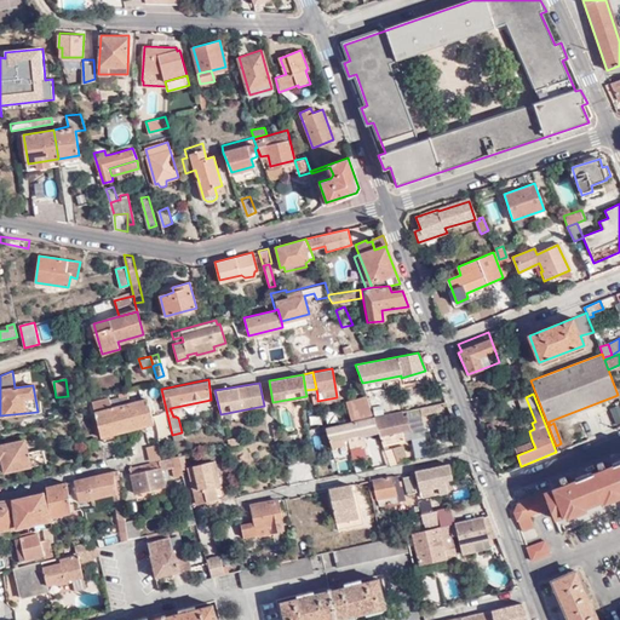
[(102,436),(127,430),(121,406),(120,397),(110,400),(109,397),(92,402),(102,436)]
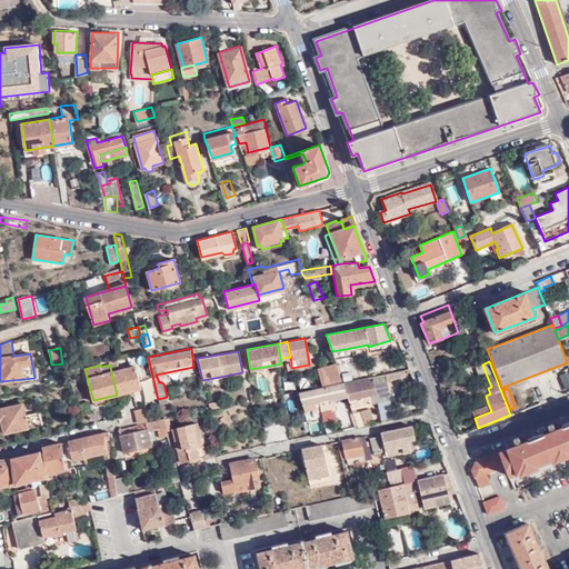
[(342,381),(337,365),(318,370),(322,386),(342,381)]
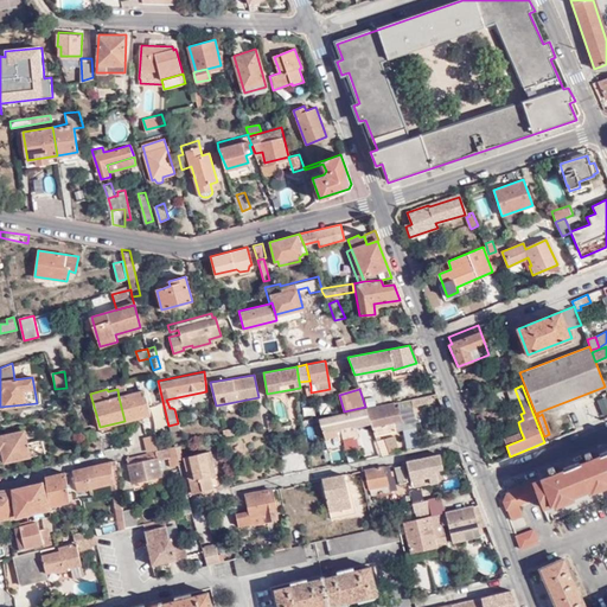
[(119,397),(125,421),(151,414),(145,390),(119,397)]
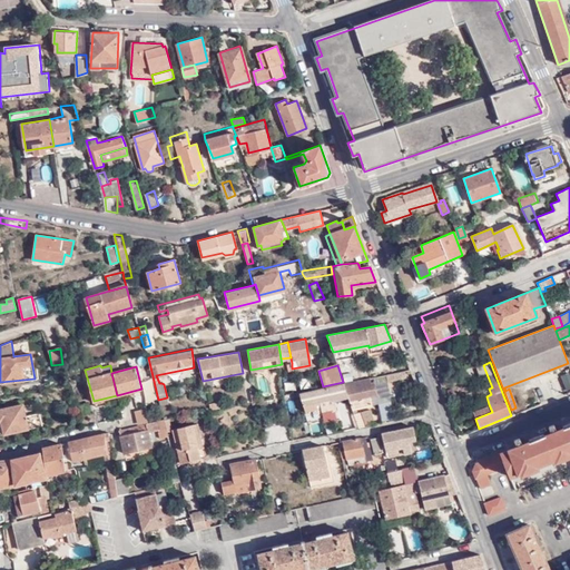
[(387,381),(405,376),(404,371),(386,375),(387,381)]
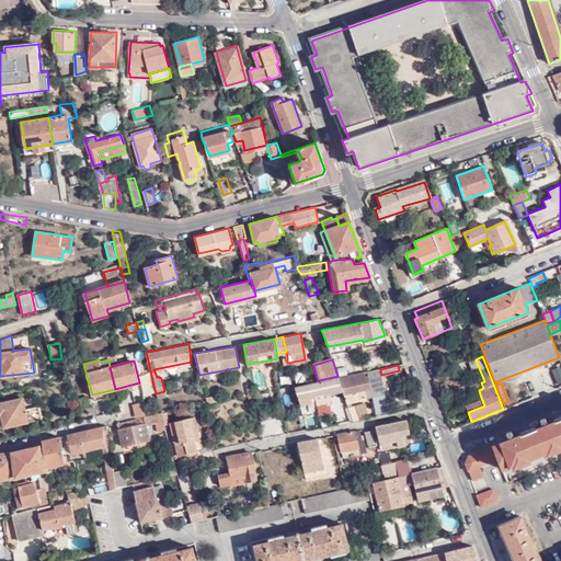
[(560,365),(551,369),(557,385),(560,382),(560,365)]
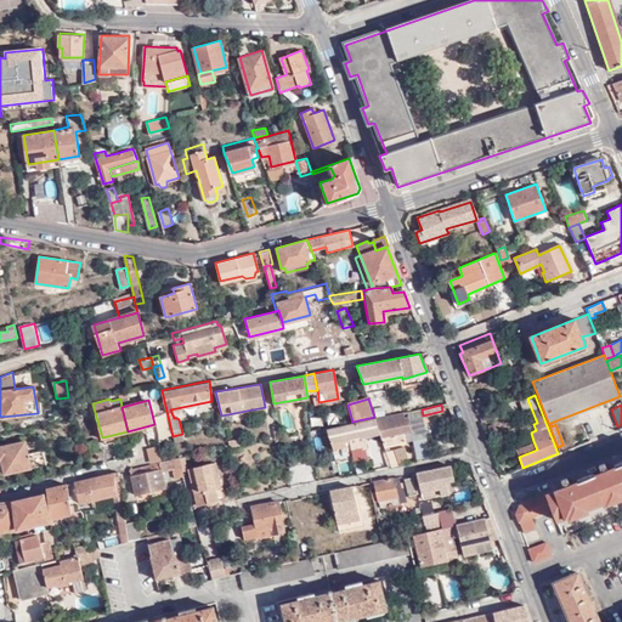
[(384,446),(405,441),(402,433),(411,430),(408,417),(405,418),(403,413),(374,419),(380,434),(384,446)]
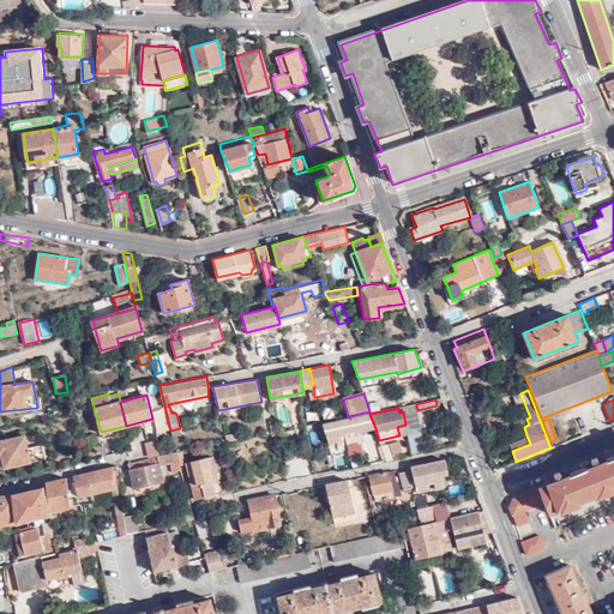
[(157,433),(168,431),(163,409),(152,411),(157,433)]
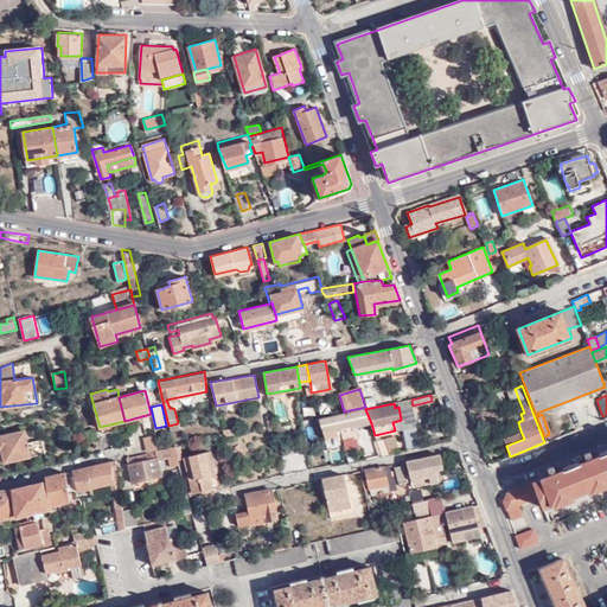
[(325,438),(340,434),(340,439),(343,438),(357,435),(358,434),(356,427),(371,423),(365,409),(320,419),(325,438)]
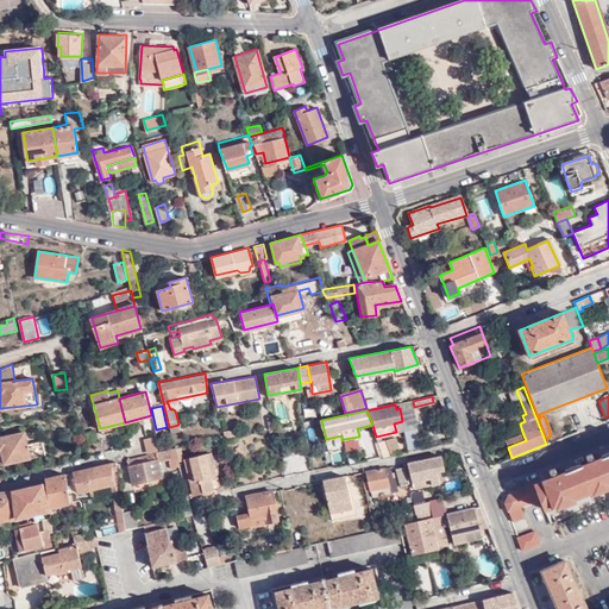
[(23,432),(0,437),(0,450),(0,451),(4,464),(44,454),(41,441),(26,444),(23,432)]
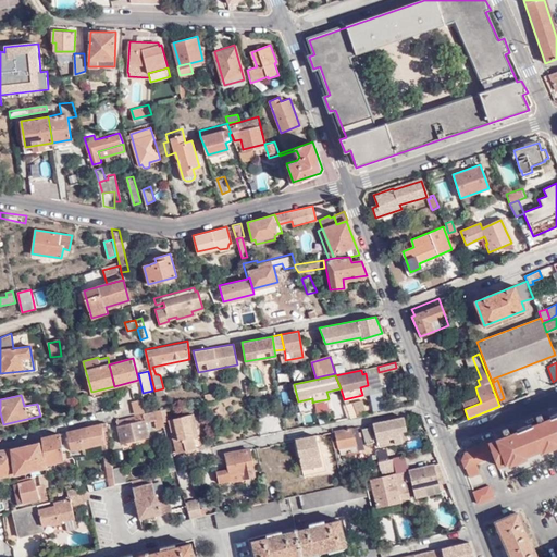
[(461,401),(465,409),(481,403),(478,395),(461,401)]
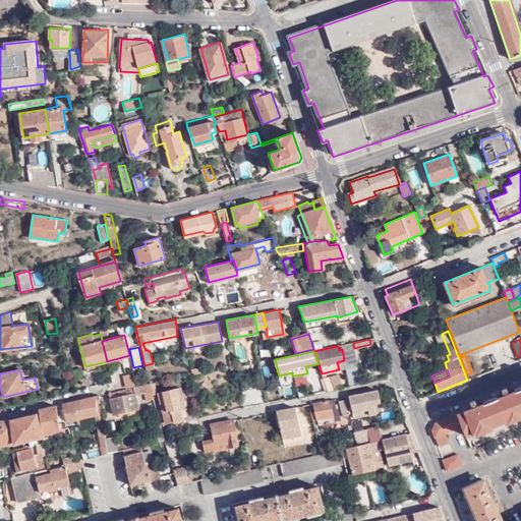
[(134,387),(132,373),(123,375),(126,389),(133,387),(134,387)]
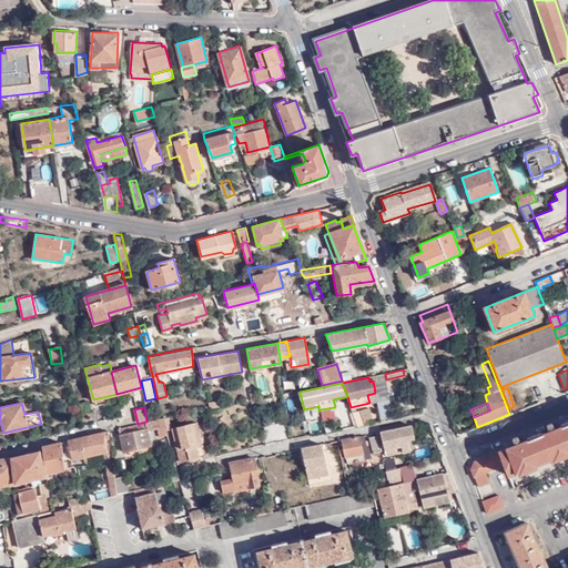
[(324,424),(336,421),(334,407),(321,409),(324,424)]
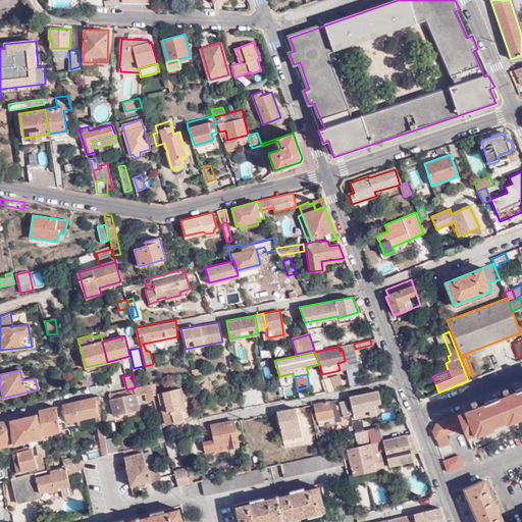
[(323,378),(327,390),(342,388),(336,375),(323,378)]
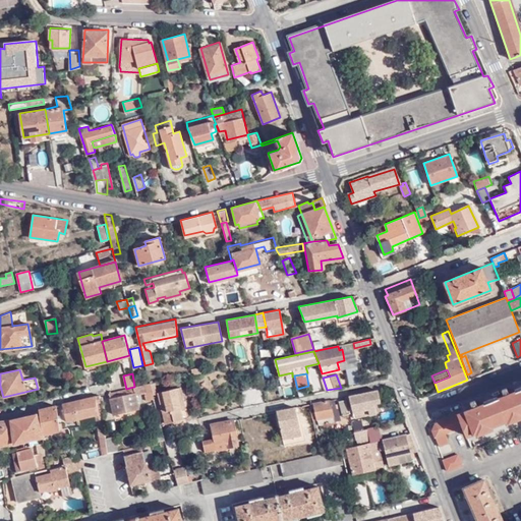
[(154,399),(150,383),(142,385),(146,393),(148,400),(154,399)]
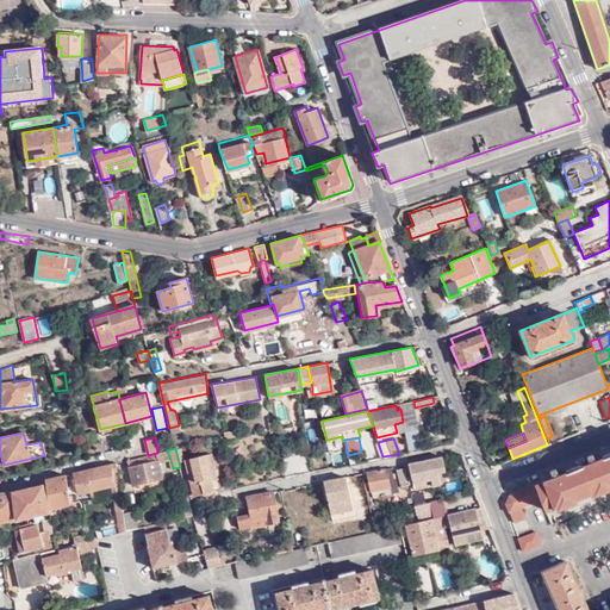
[(170,460),(167,450),(157,453),(156,453),(159,464),(170,460)]
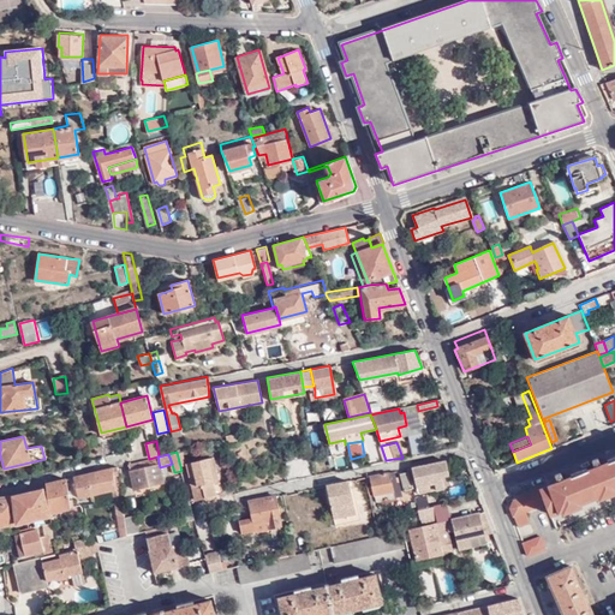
[(569,477),(562,479),(555,482),(513,499),(508,508),(517,529),(529,524),(524,511),(545,502),(549,513),(561,509),(562,512),(569,509),(579,506),(578,503),(598,495),(599,497),(607,495),(614,491),(614,455),(605,460),(607,463),(599,465),(593,467),(589,470),(587,466),(569,473),(569,477)]
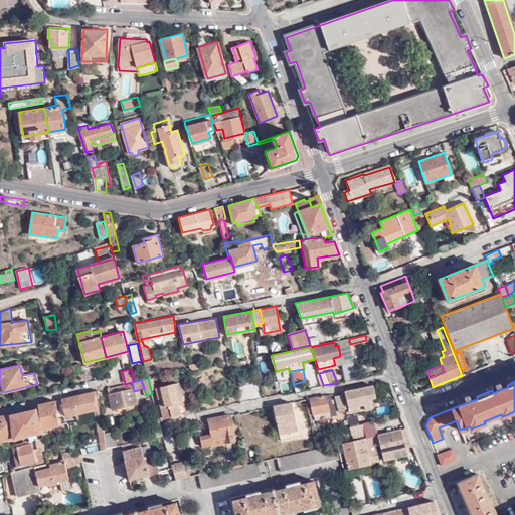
[(132,382),(125,384),(108,388),(113,409),(137,403),(134,391),(132,382)]
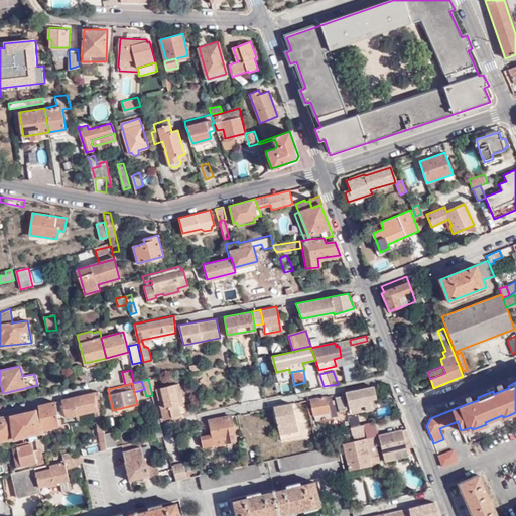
[(177,383),(173,384),(178,405),(182,404),(177,383)]
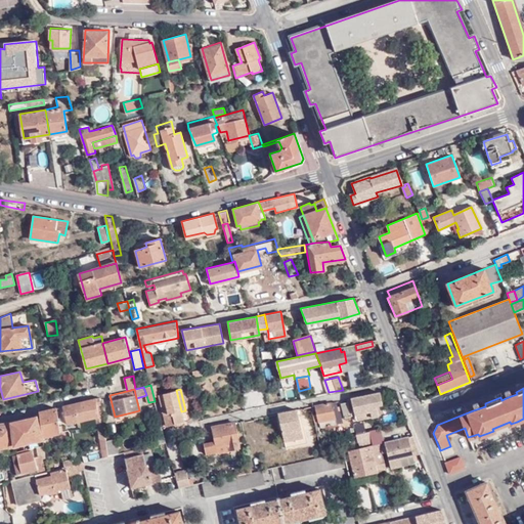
[(503,392),(506,398),(511,396),(511,394),(513,393),(511,389),(503,392)]
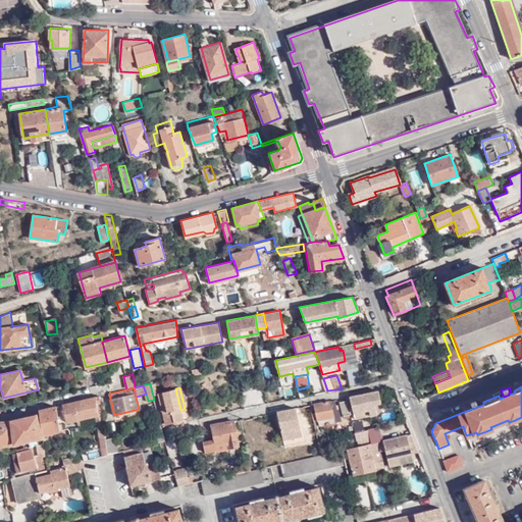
[(180,410),(175,388),(158,393),(166,422),(183,419),(180,410)]
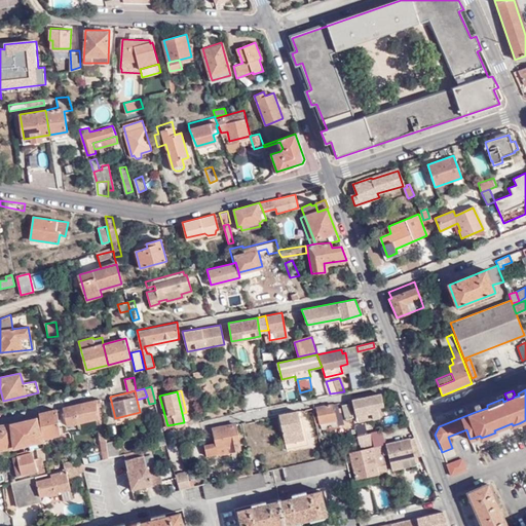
[(381,395),(348,400),(349,403),(352,417),(355,416),(358,422),(378,417),(376,408),(383,406),(381,395)]
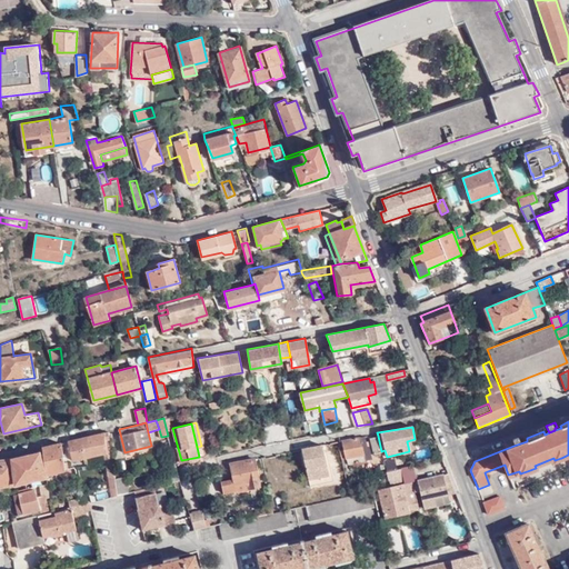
[(113,475),(108,431),(70,440),(75,460),(103,453),(107,476),(113,475)]
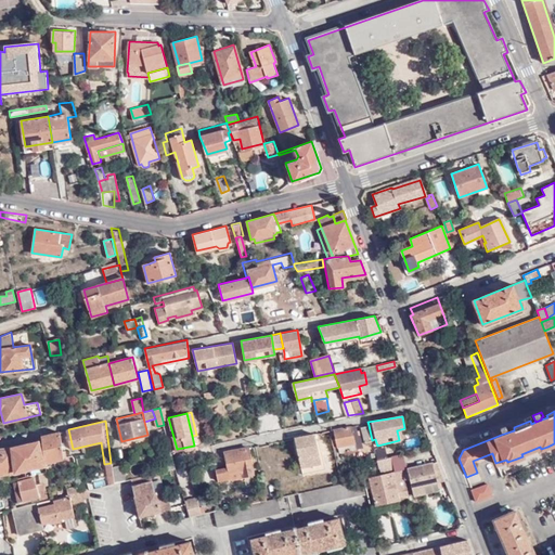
[(330,430),(334,450),(339,449),(339,452),(362,447),(359,435),(358,435),(356,425),(330,430)]
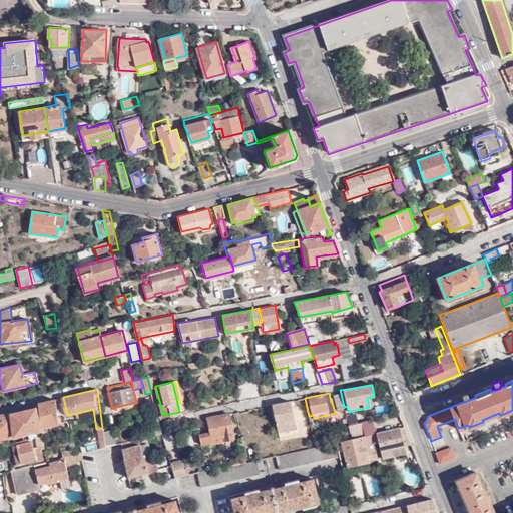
[(344,407),(341,393),(333,395),(337,409),(344,407)]
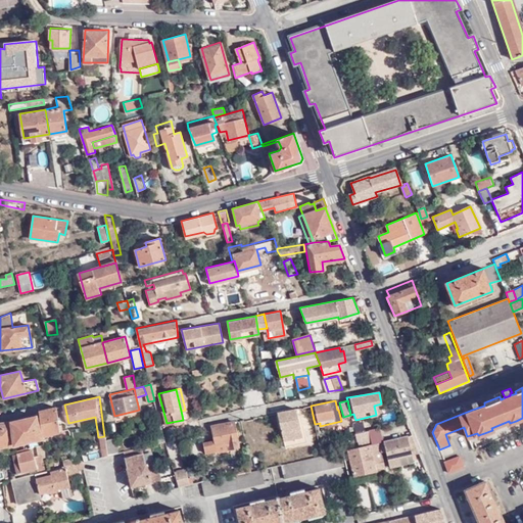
[(472,410),(478,408),(477,407),(479,406),(478,401),(470,405),(472,410)]
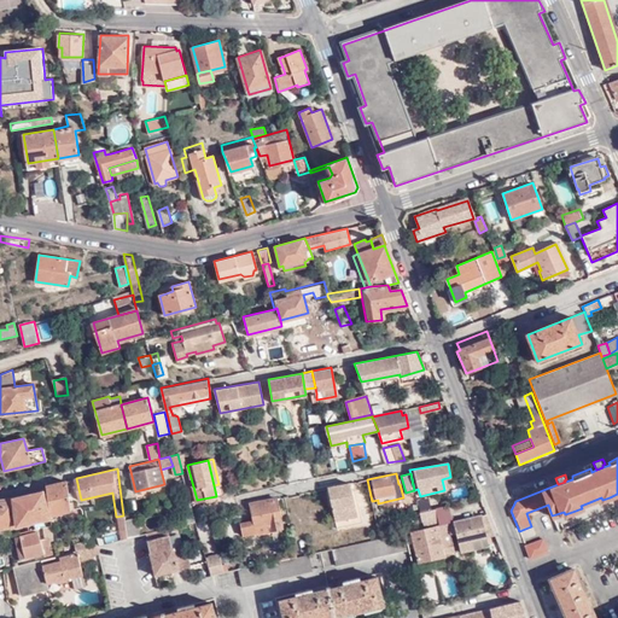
[(71,508),(66,481),(45,485),(50,513),(71,508)]
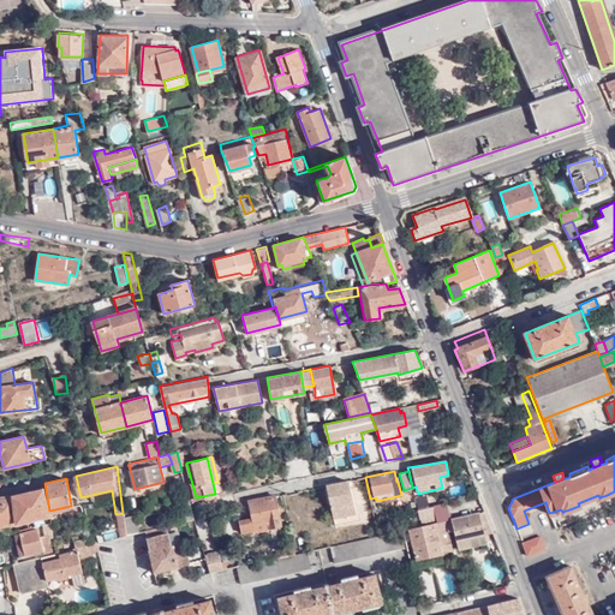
[(356,513),(348,479),(326,484),(333,518),(356,513)]
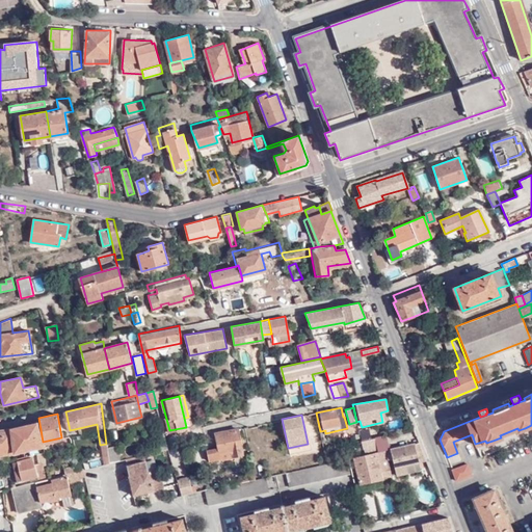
[(391,429),(403,425),(401,418),(389,422),(391,429)]
